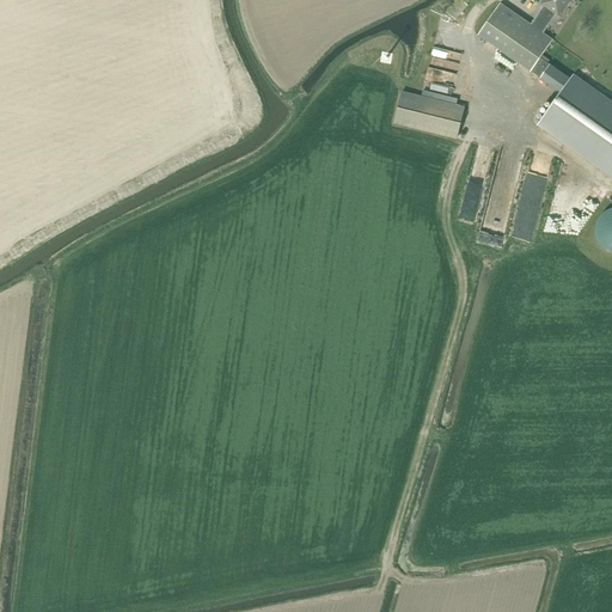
[(469,6),(460,0),(456,0),(446,12),(456,20),(469,6)]
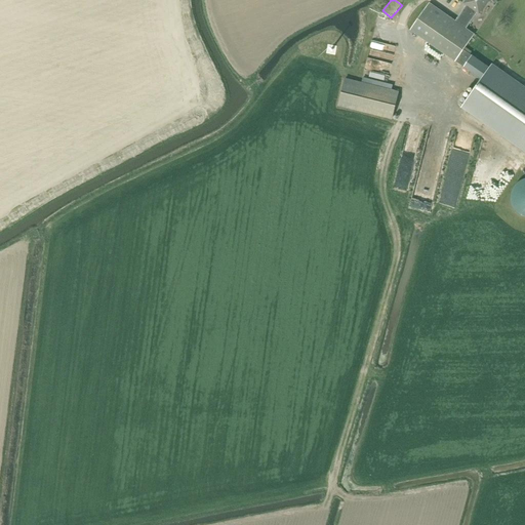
[(476,76),(481,80),(489,69),(463,51),(475,36),(467,30),(478,13),(480,14),(489,0),(467,0),(465,4),(467,6),(455,22),(430,3),(410,31),(455,63),(456,63),(476,76)]
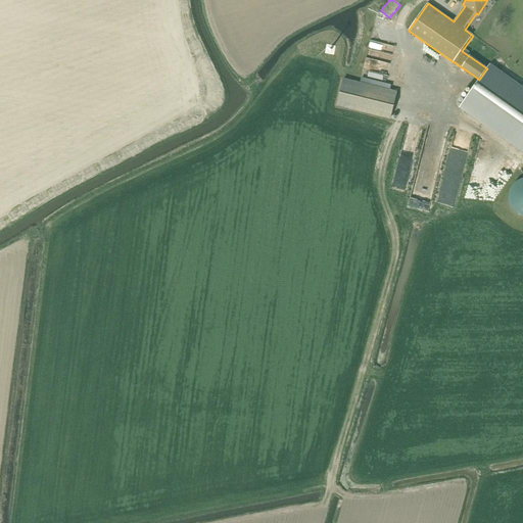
[(474,117),(522,151),(522,88),(489,65),(487,68),(479,80),(474,88),(460,107),(474,117)]
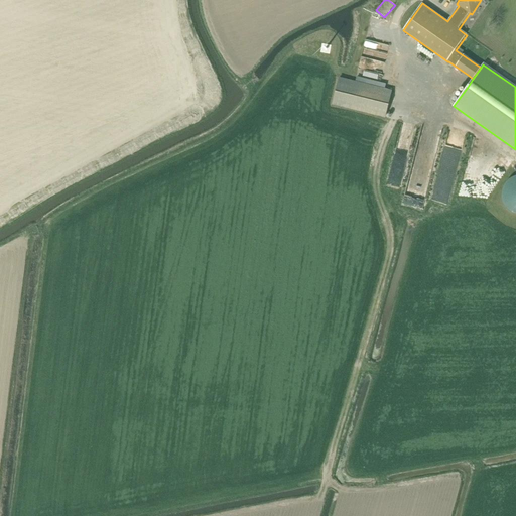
[(339,78),(333,105),(385,118),(391,91),(339,78)]
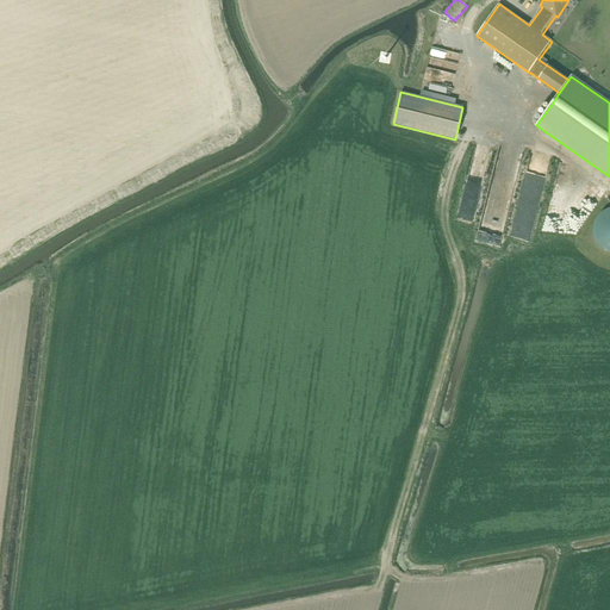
[(459,219),(474,223),(484,185),(468,180),(459,219)]
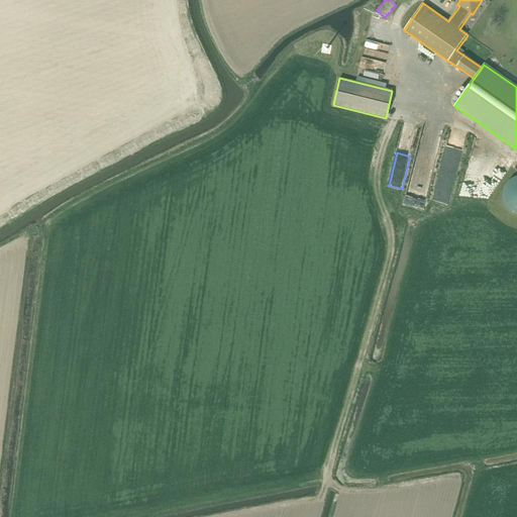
[(516,178),(511,177),(504,212),(516,214),(516,178)]
